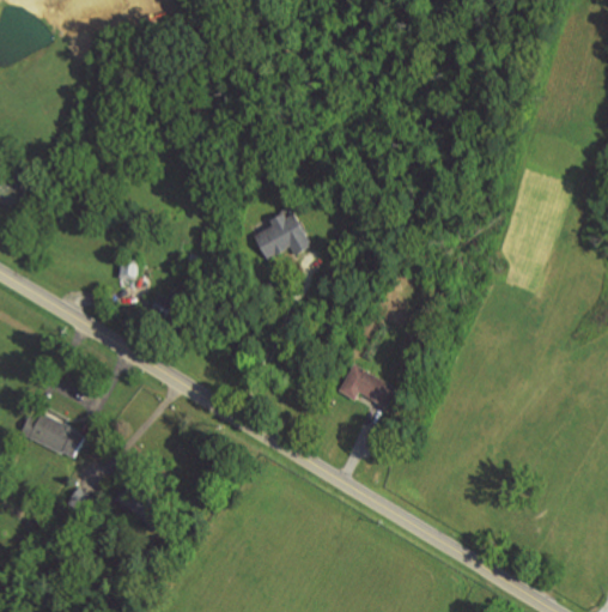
[(267,260),(290,248),(295,255),(312,246),(295,211),(272,223),(273,225),(254,236),(267,260)]
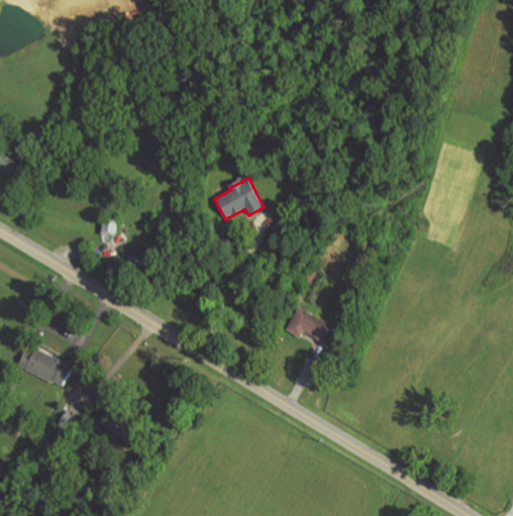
[(100,233),(114,236),(117,224),(103,221),(100,233)]
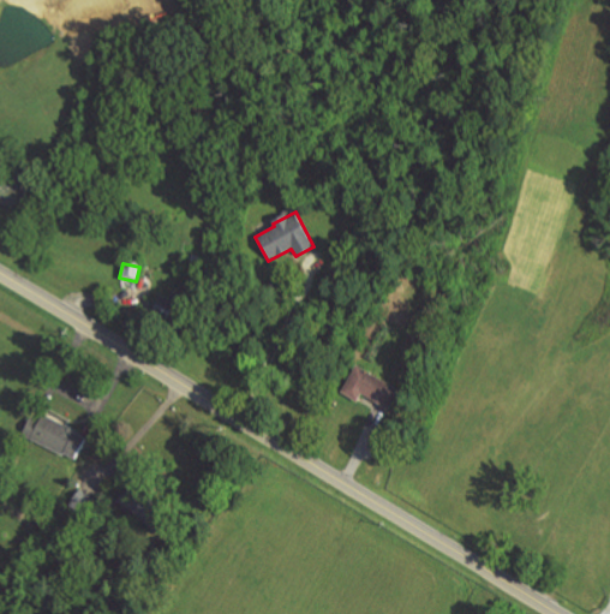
[(169,298),(160,294),(156,305),(177,313),(184,294),(172,290),(169,298)]
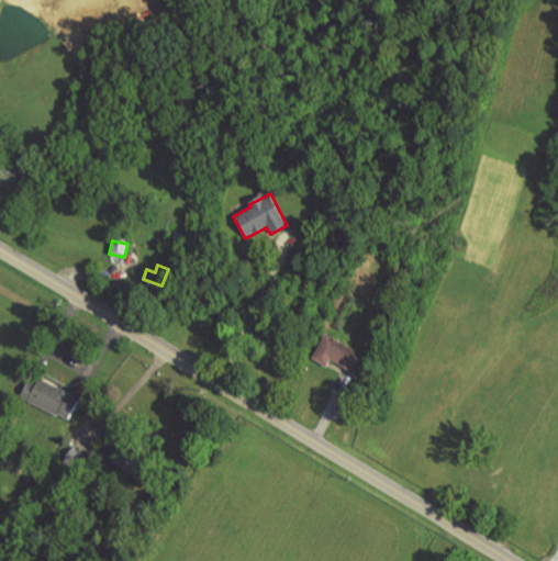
[(330,361),(357,374),(367,355),(324,335),(312,360),(326,367),(330,361)]
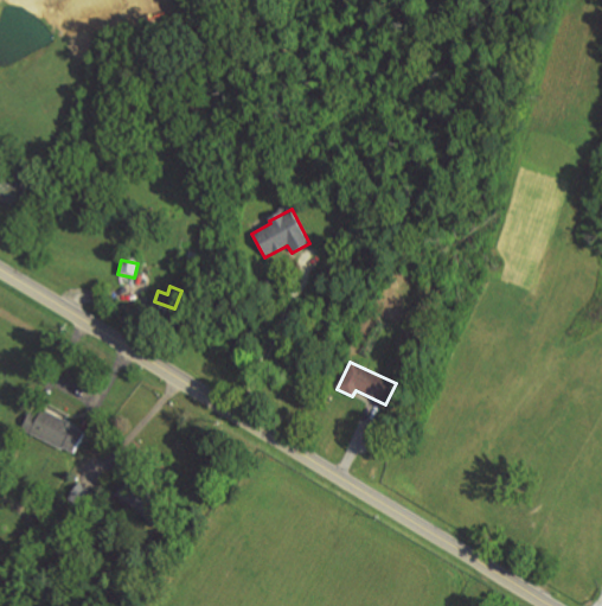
[(75,453),(85,431),(32,407),(21,429),(75,453)]
